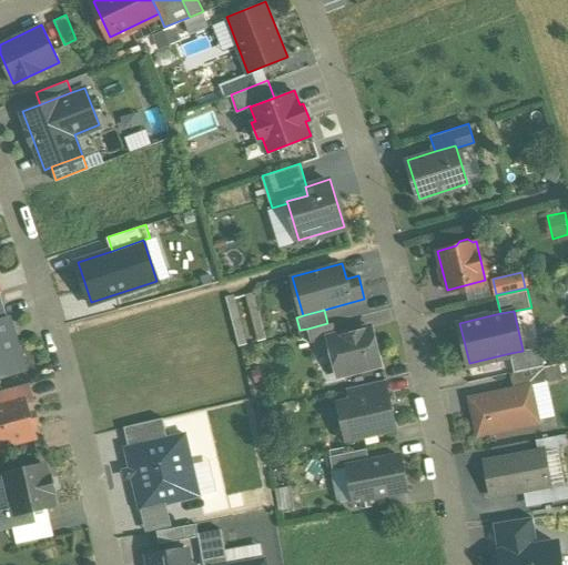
[(0,320),(0,374),(21,369),(14,346),(12,346),(3,320),(3,319),(0,320)]
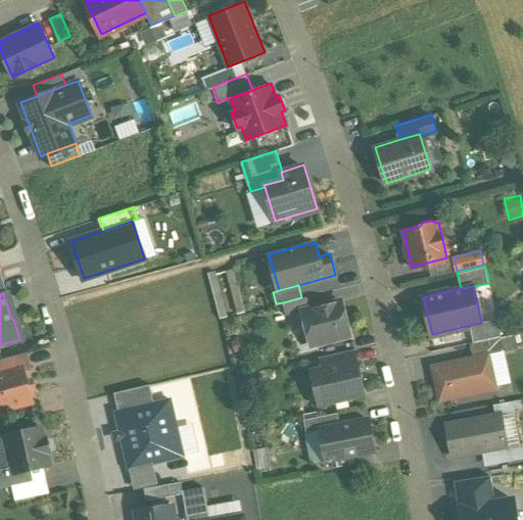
[(301,297),(283,302),(286,315),(302,311),(302,310),(310,308),(306,296),(301,297)]
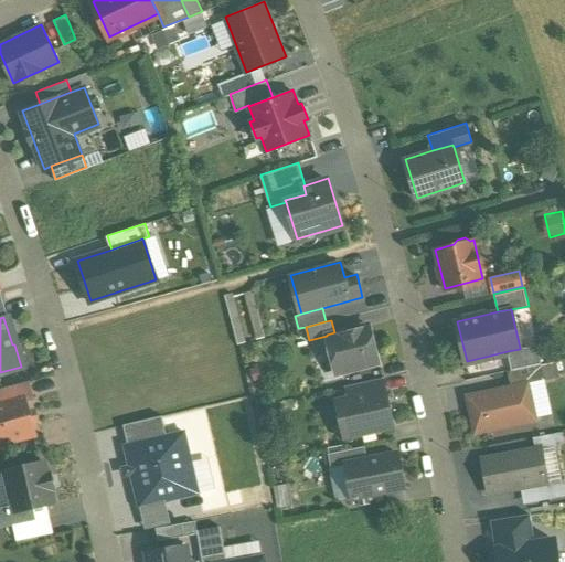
[(334,332),(327,335),(327,336),(331,353),(338,351),(342,370),(379,361),(369,324),(334,332)]
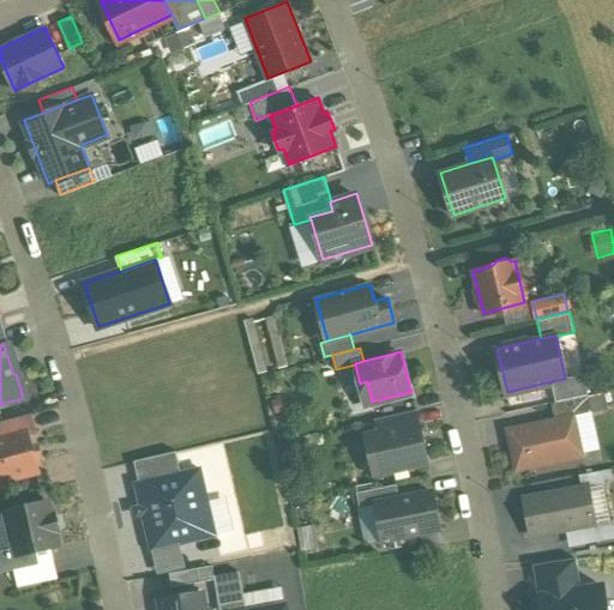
[(584,373),(565,378),(565,379),(552,381),(555,400),(589,393),(584,373)]
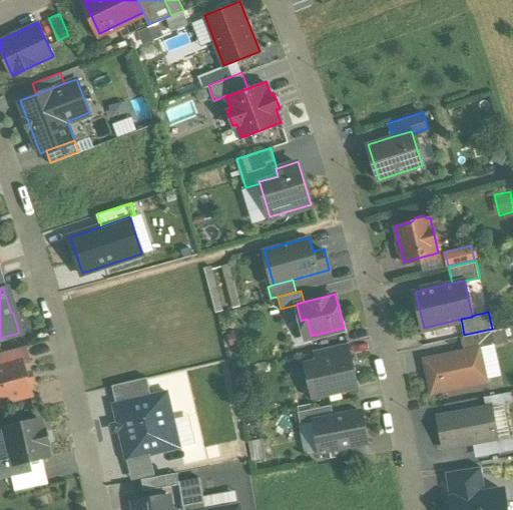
[(464,335),(461,336),(464,350),(479,347),(495,343),(492,329),(464,335)]
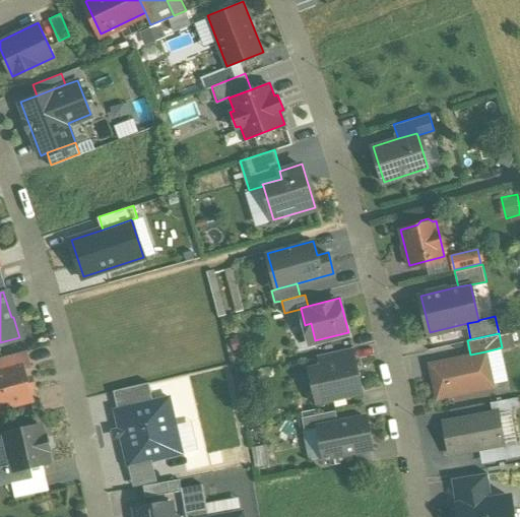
[(351,346),(318,354),(320,366),(354,359),(351,346)]
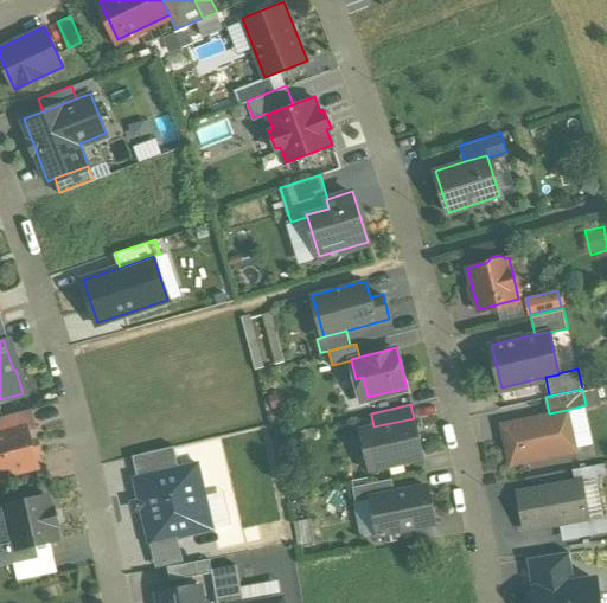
[(31,410),(0,417),(0,434),(27,427),(34,425),(31,410)]
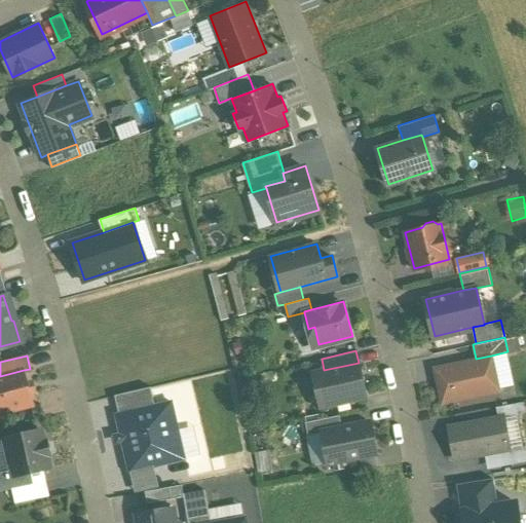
[(476,359),(436,367),(443,403),(499,390),(491,356),(476,359)]
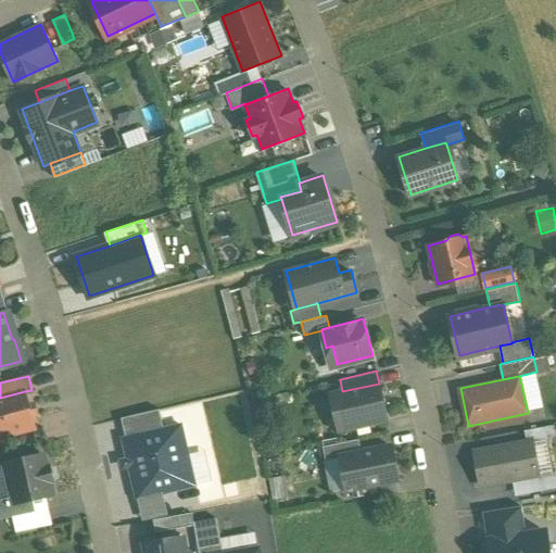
[(342,391),(332,394),(340,428),(386,417),(379,384),(342,391)]
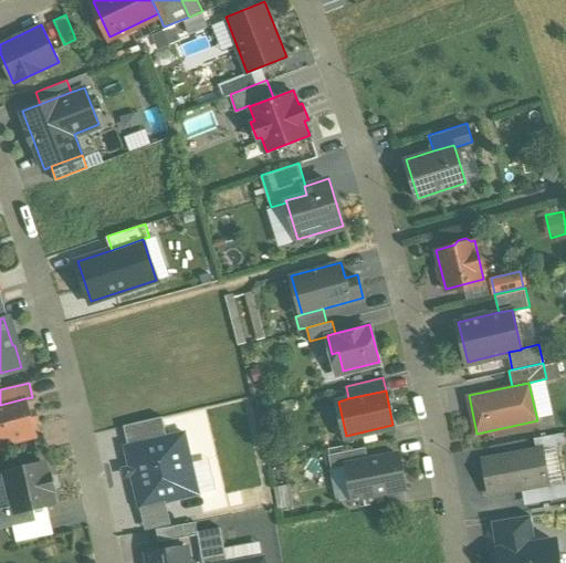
[(0,405),(0,444),(2,444),(2,440),(34,433),(25,398),(0,405)]
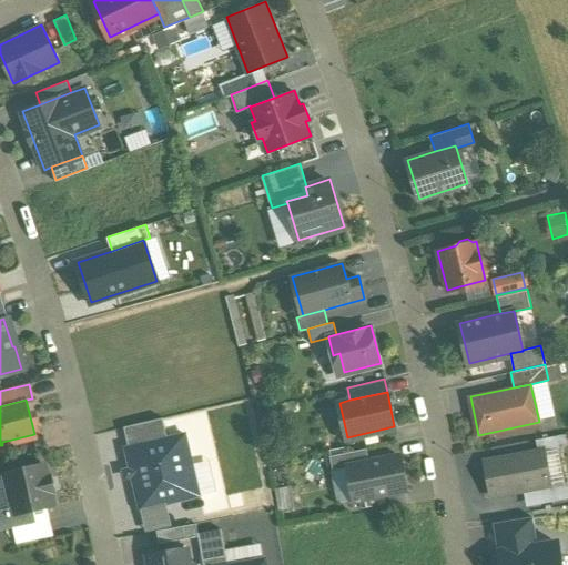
[(163,416),(124,425),(129,445),(168,436),(163,416)]
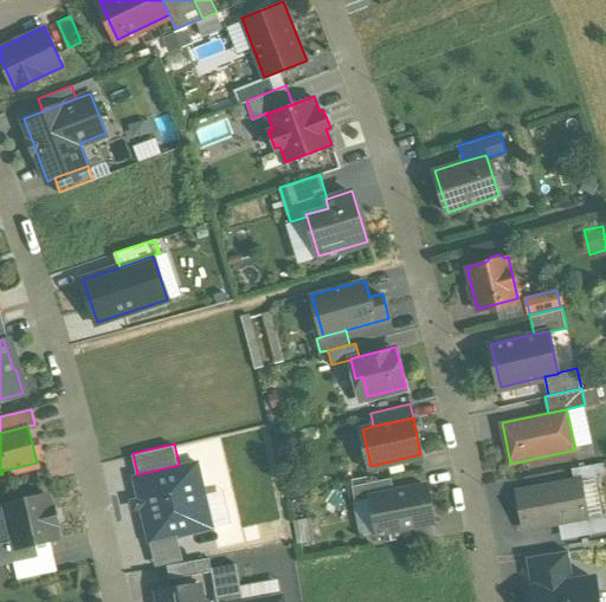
[(137,474),(134,476),(150,542),(178,536),(213,528),(197,460),(179,465),(137,474)]
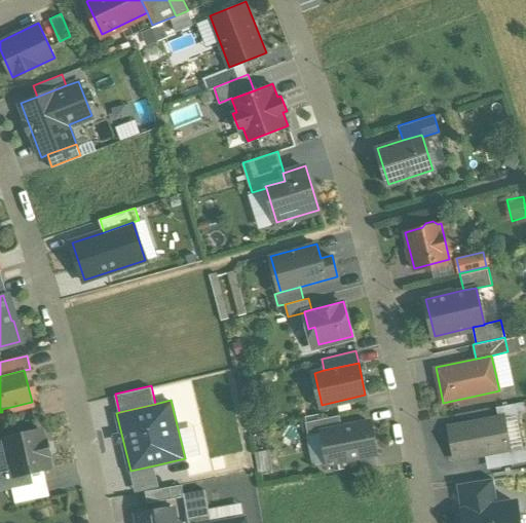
[(340,414),(305,420),(308,434),(323,431),(323,430),(342,426),(340,414)]
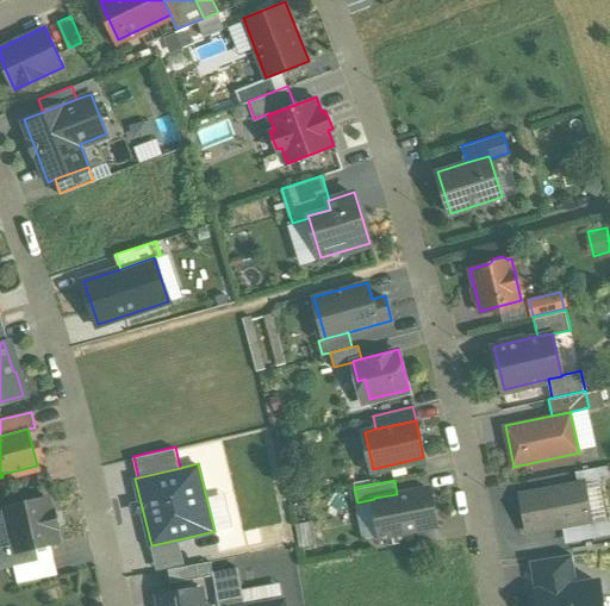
[(585,482),(522,494),(528,529),(591,518),(585,482)]
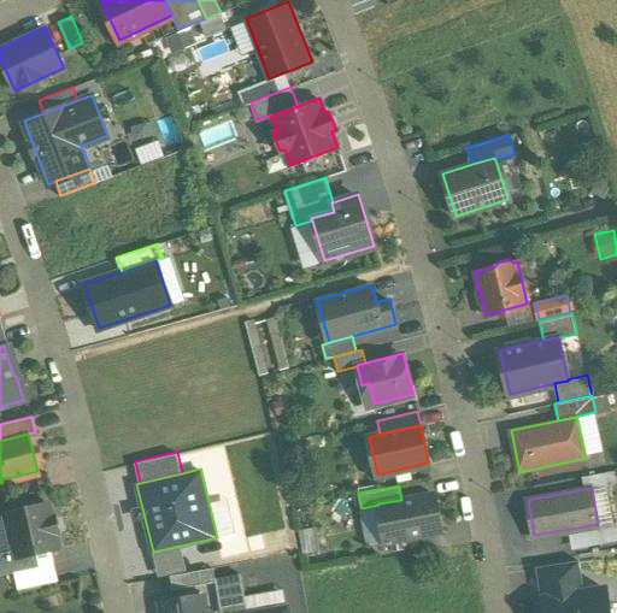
[(401,500),(378,504),(378,505),(385,542),(441,531),(434,494),(401,500)]
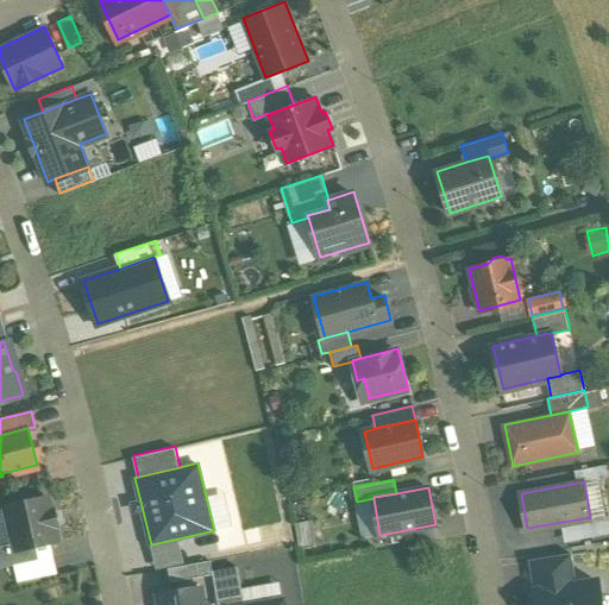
[(48,496),(6,505),(14,542),(16,549),(36,544),(57,539),(55,527),(58,525),(54,508),(50,509),(48,496)]
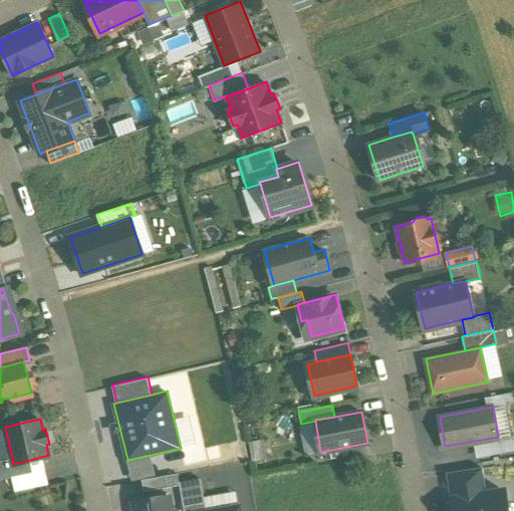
[(151,455),(127,460),(132,479),(156,474),(151,455)]
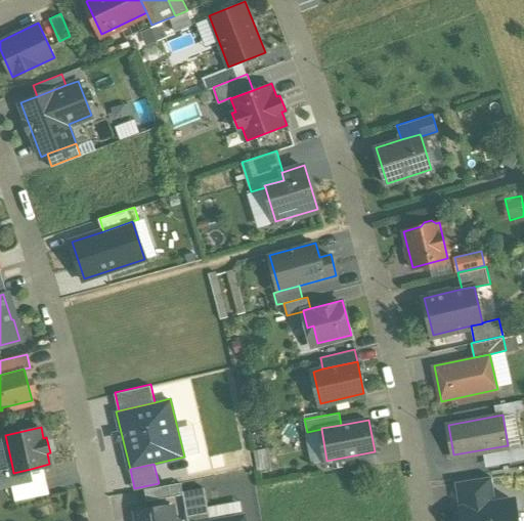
[(12,467),(0,469),(0,487),(34,481),(31,469),(13,473),(12,467)]
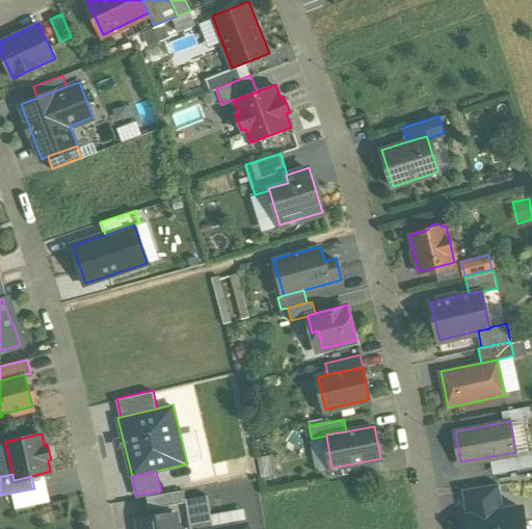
[(499,482),(462,488),(467,518),(469,518),(468,516),(503,509),(499,482)]
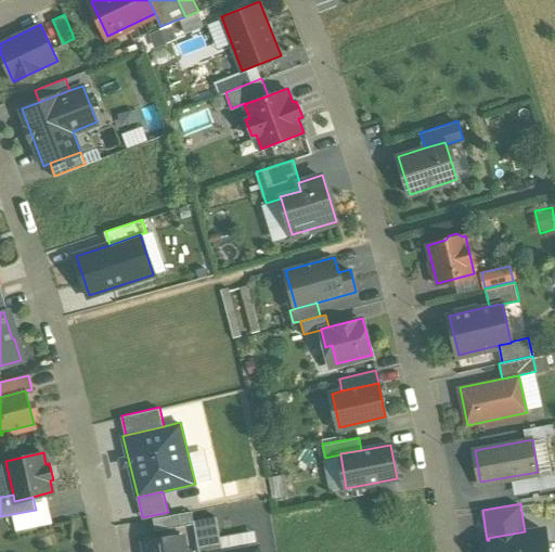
[(192,510),(153,517),(155,529),(194,523),(193,520),(192,510)]
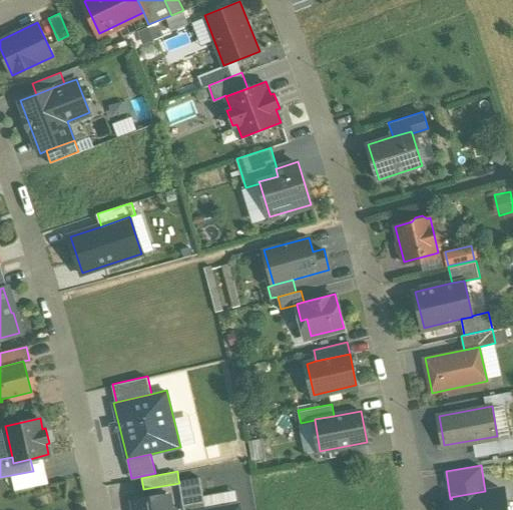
[(205,509),(200,476),(178,480),(179,483),(183,509),(205,509)]
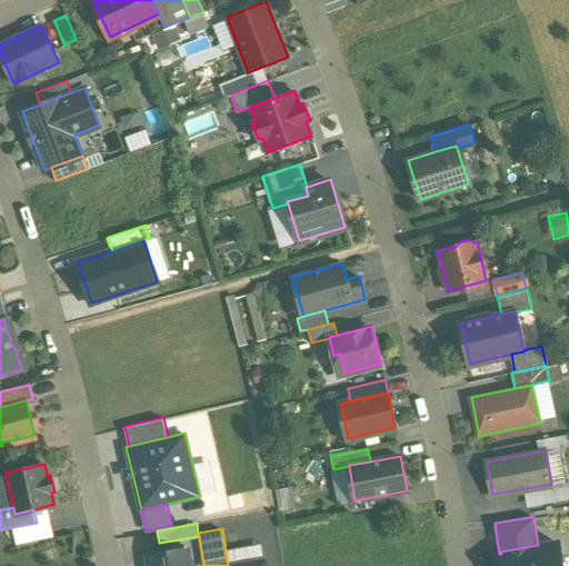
[(538,545),(500,552),(501,554),(502,565),(561,565),(558,542),(538,545)]
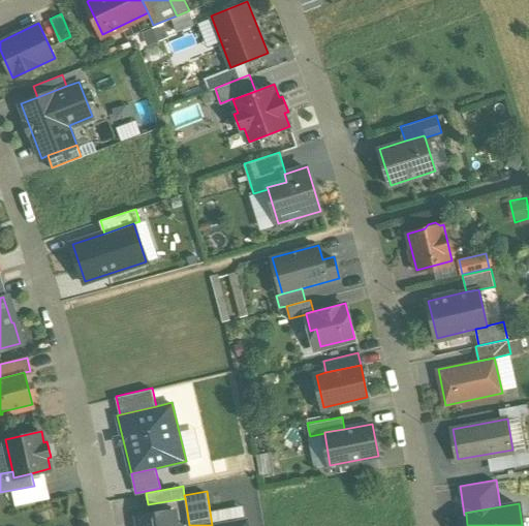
[(177,525),(175,509),(137,515),(138,525),(177,525)]
